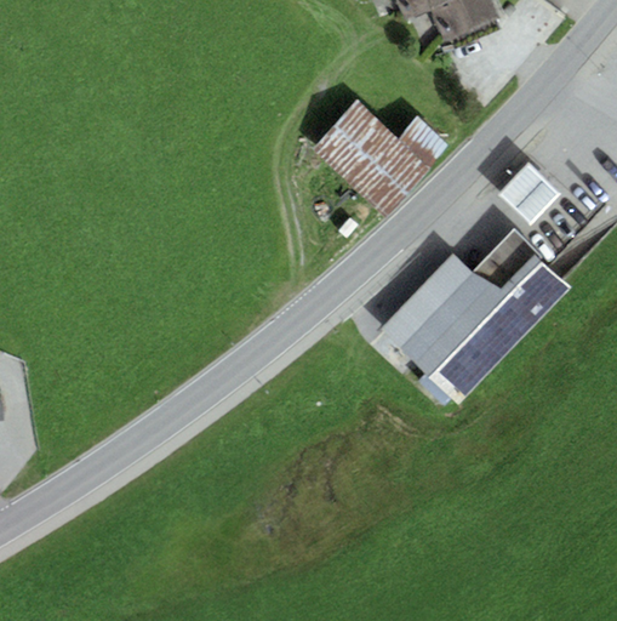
[(393,0),(403,18),(426,7),(440,0),(393,0)]
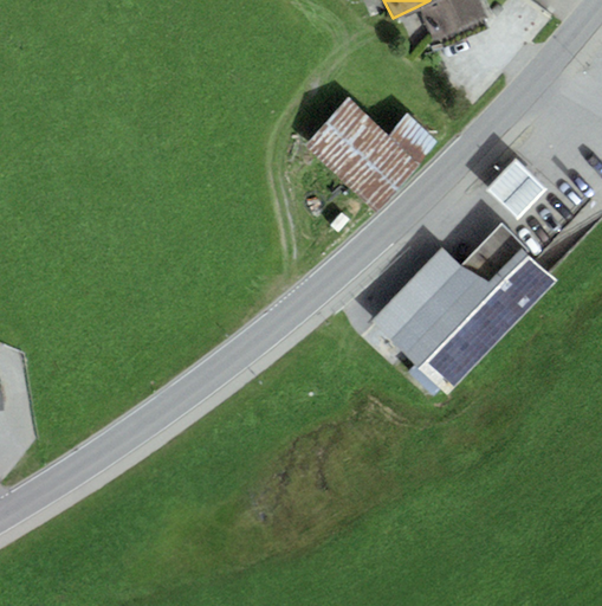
[(473,0),(429,0),(415,7),(432,43),(483,19),(473,0)]
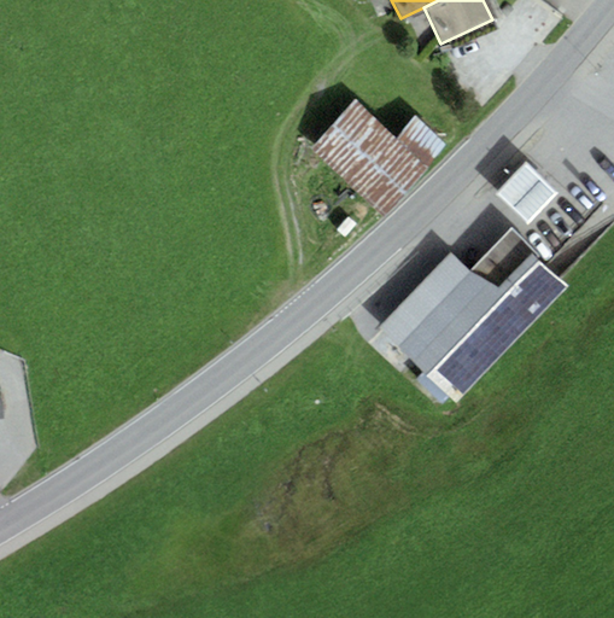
[(398,136),(355,99),(311,149),(382,211),(443,143),(415,117),(398,136)]
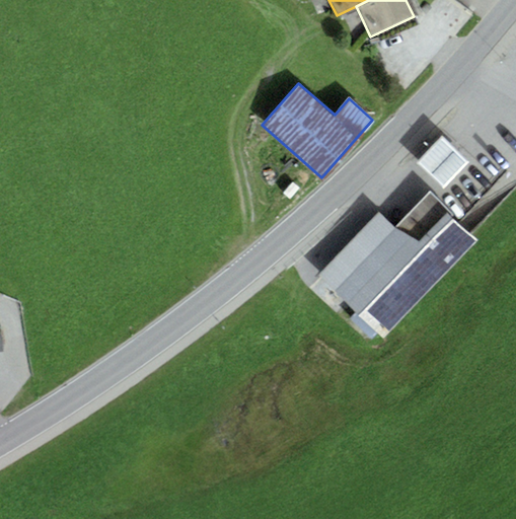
[(441,136),(416,162),(442,188),(467,160),(441,136)]
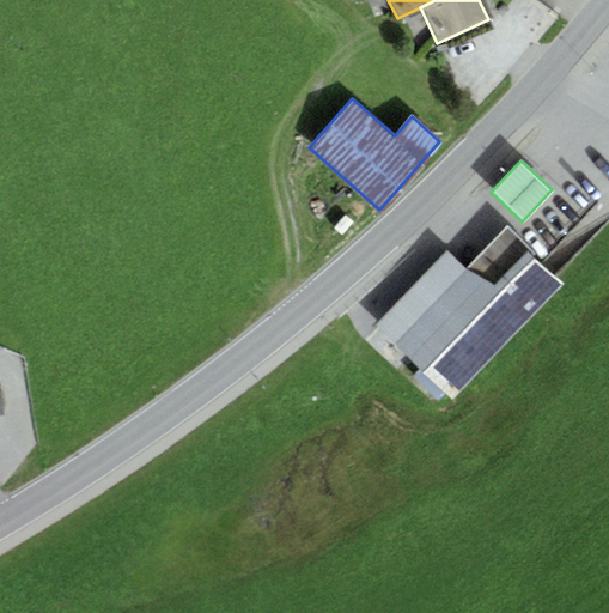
[(445,253),(375,325),(449,398),(559,286),(552,279),(536,263),(530,258),(534,255),(504,226),(462,268),(445,253)]
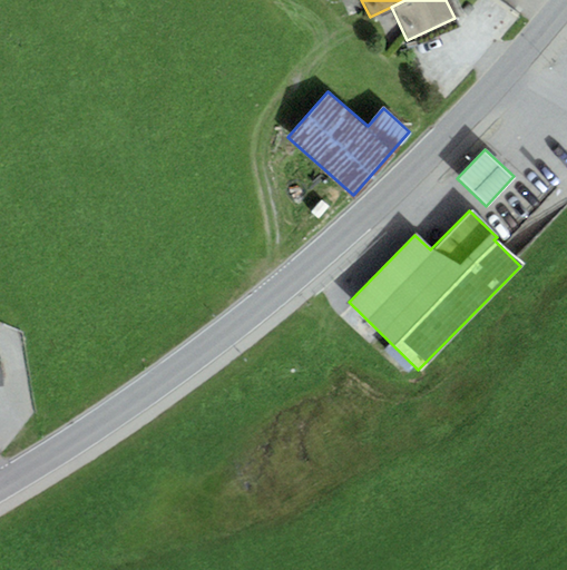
All buildings are outlined.
